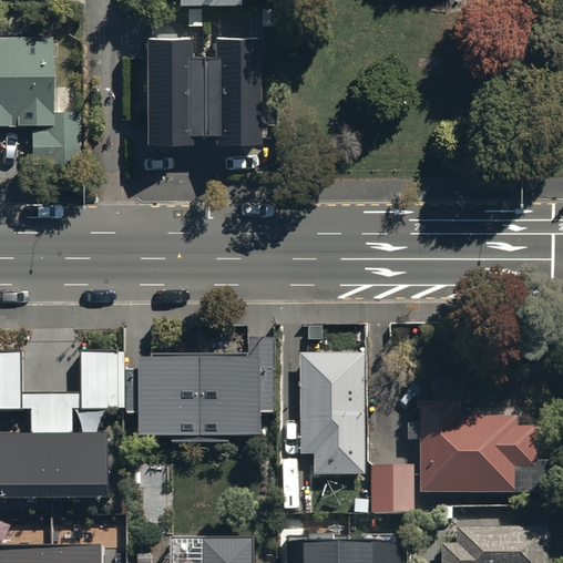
[(262,7),(262,0),(172,0),(172,19),(235,18),(235,7),(262,7)]
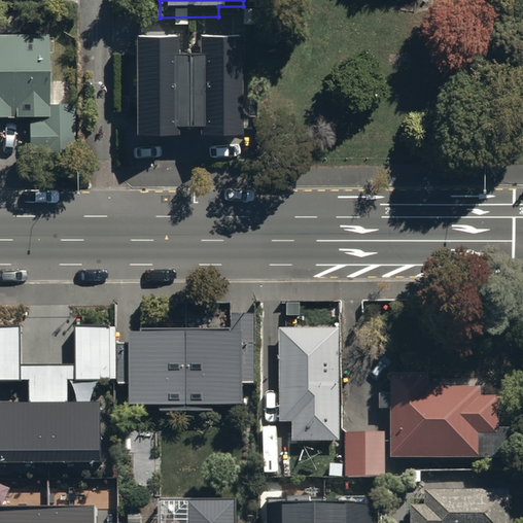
[(172,40),(133,40),(133,145),(173,144),(173,139),(196,139),(196,145),(237,145),(236,40),(197,40),(197,59),(172,59),(172,40)]
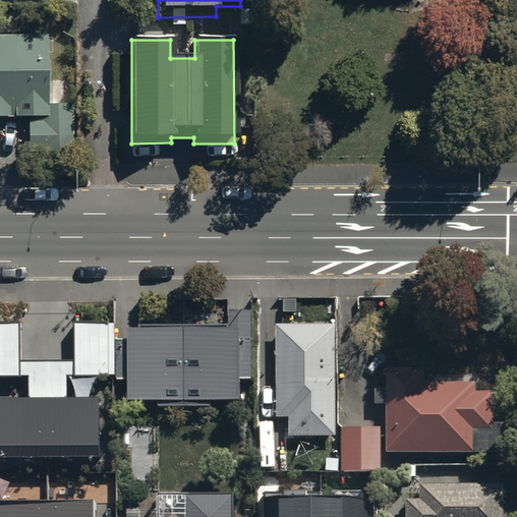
[(0,124),(22,124),(23,161),(68,161),(67,113),(44,114),(42,46),(0,47),(0,124)]
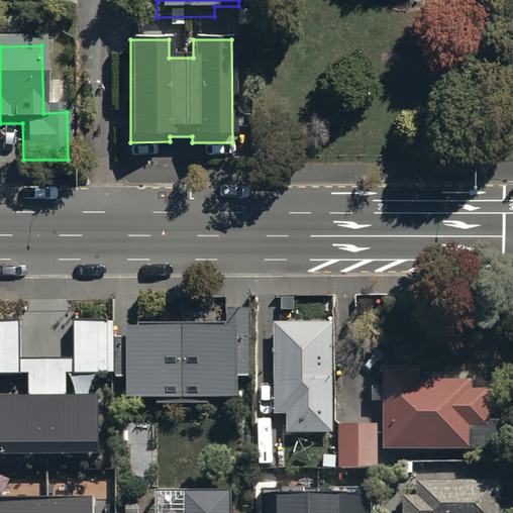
[(225,324),(125,324),(125,336),(116,336),(116,378),(129,378),(129,399),(238,399),(238,377),(249,377),(250,304),(225,304),(225,324)]
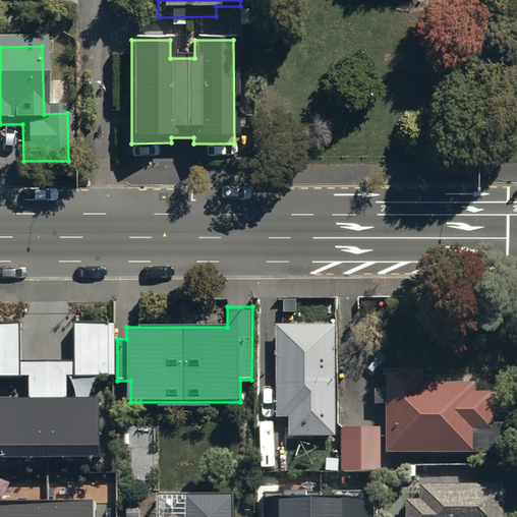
[(18,324),(0,323),(0,376),(29,376),(29,396),(0,396),(0,457),(101,457),(101,392),(66,392),(67,378),(113,378),(113,323),(73,323),(73,362),(18,362),(18,324)]
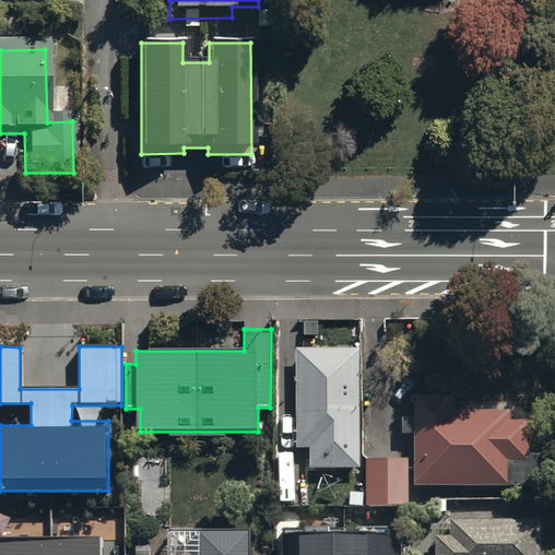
[(357,346),(297,346),(297,446),(309,446),(309,468),(357,467),(357,346)]
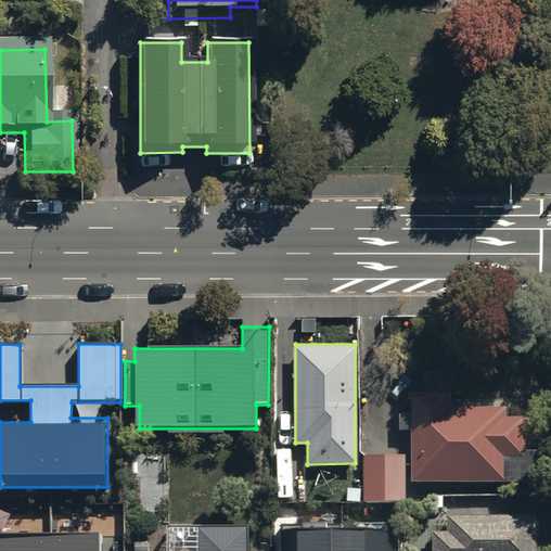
[(410,394),(410,482),(532,482),(532,449),(523,449),(523,417),(502,417),(502,407),(449,407),(449,394),(410,394)]
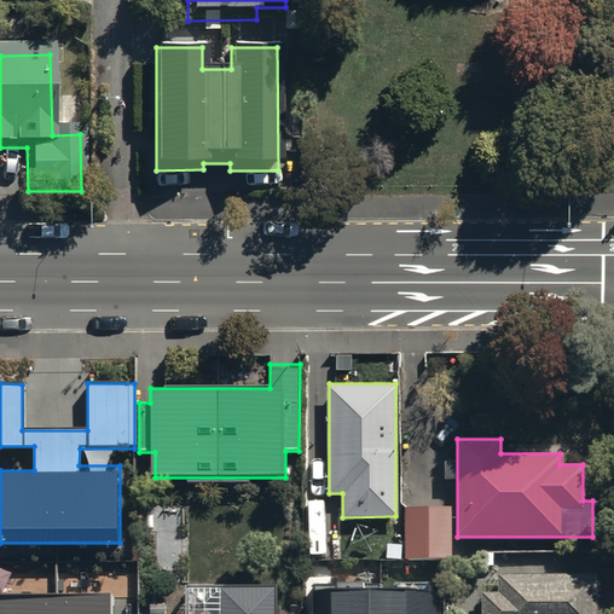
[(450,510),(404,509),(404,559),(449,560),(450,510)]
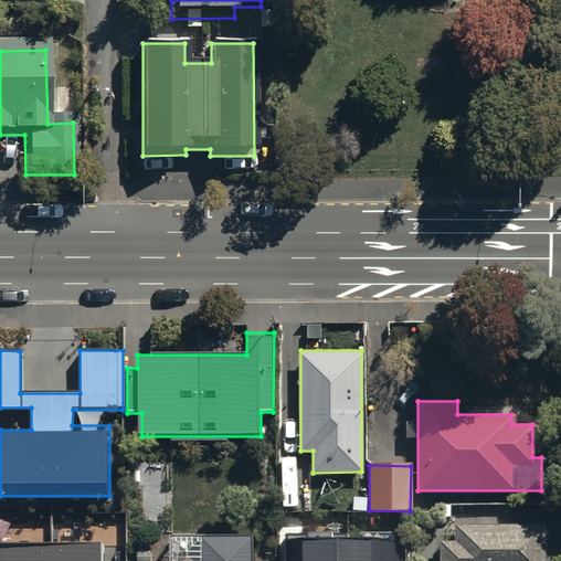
[(103,516),(103,535),(122,535),(122,516),(103,516)]
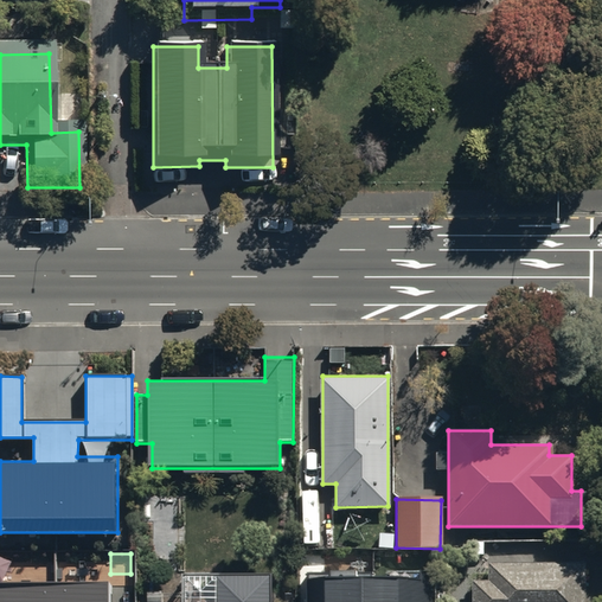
[(490,582),(474,582),(474,601),(586,601),(587,565),(490,565),(490,582)]
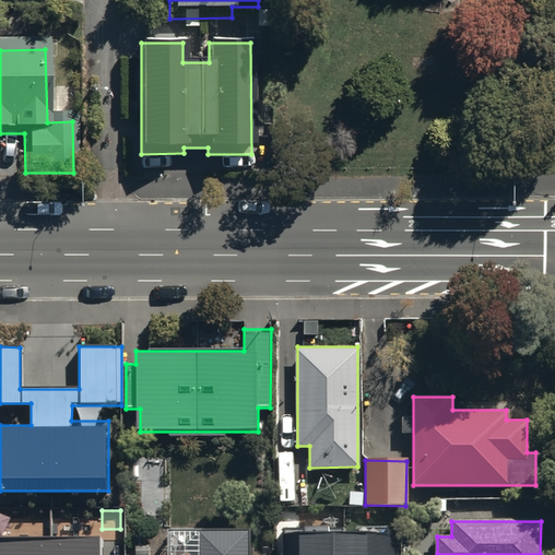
[(399,554),(399,526),(285,526),(285,554),(399,554)]
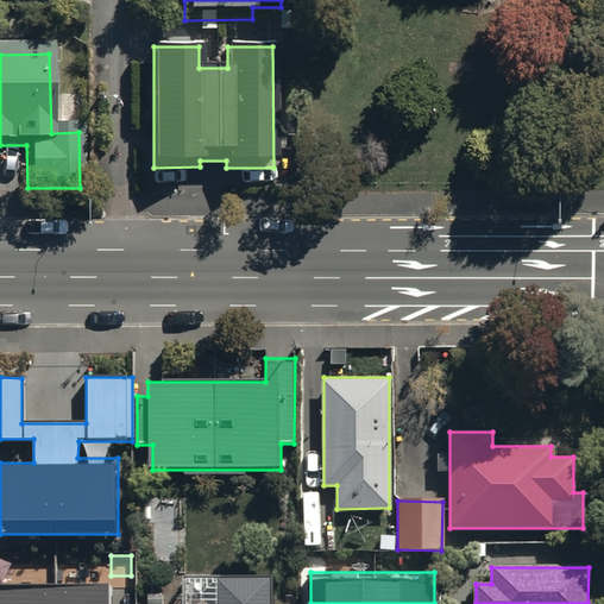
[(291,603),(291,597),(274,597),(274,573),(186,573),(186,603),(291,603)]
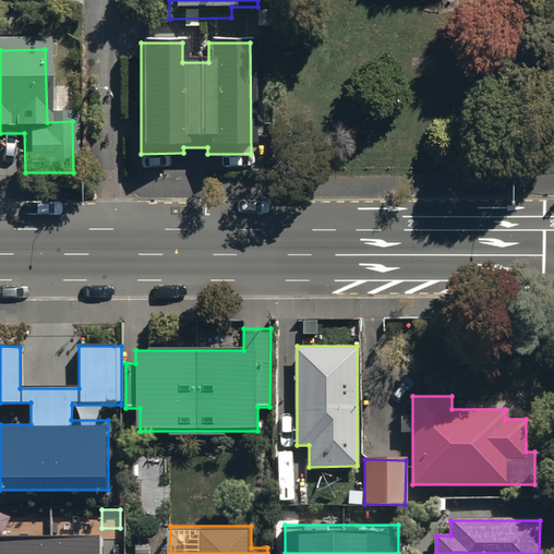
[(0,532),(0,553),(98,553),(99,533),(0,532)]
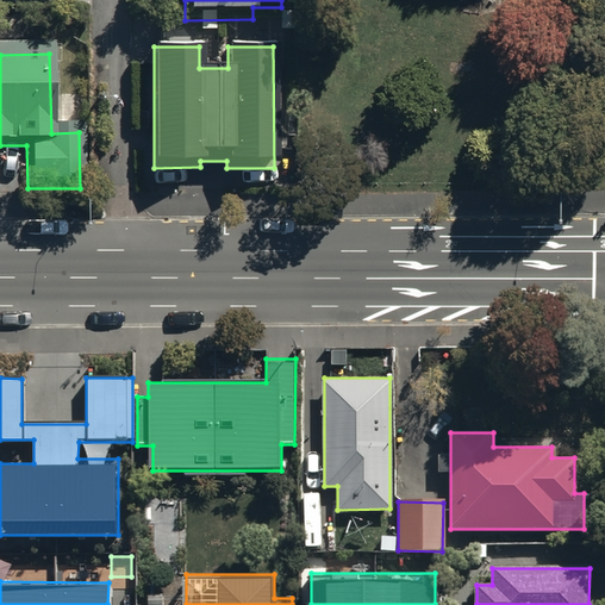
[(132,604),(132,592),(113,592),(112,604),(132,604)]
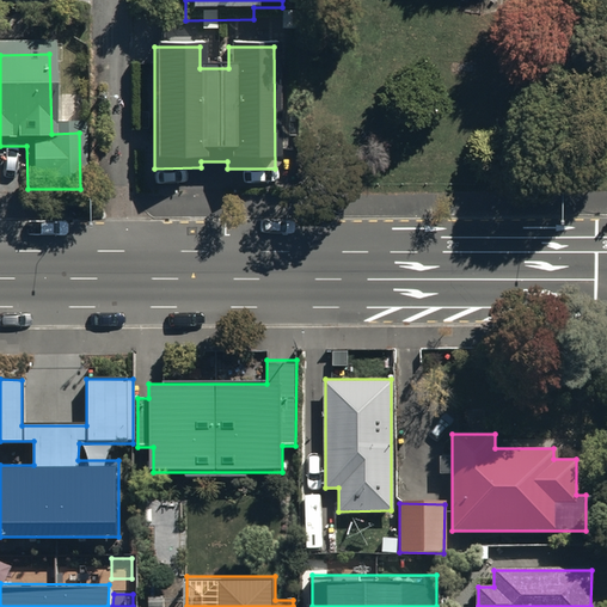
All buildings are outlined.
